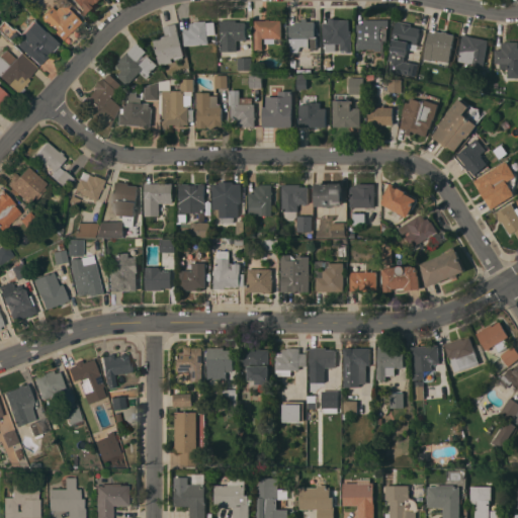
[(62,40),(48,27),(49,26),(39,18),(51,6),(54,9),(57,7),(51,1),(52,0),(66,0),(71,4),(67,8),(80,21),(62,40)]
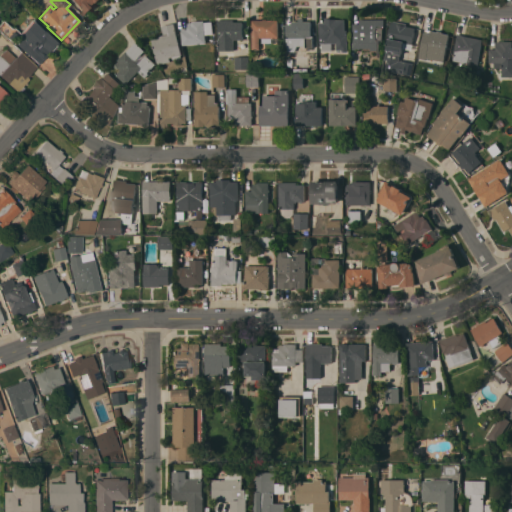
[(71,0),(101,0),(98,3),(97,2),(94,5),(95,7),(85,16),(71,0)]
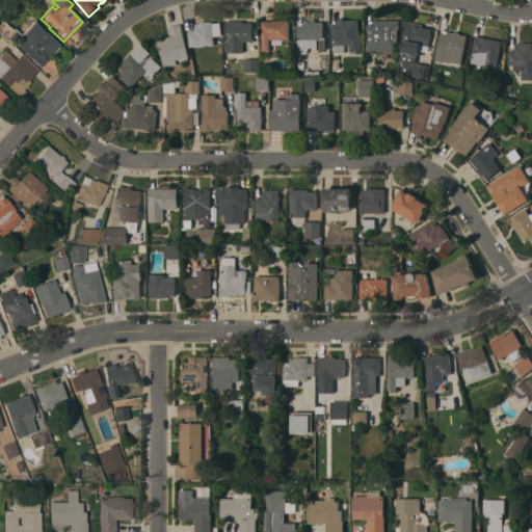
[(333,45),(331,24),(339,24),(339,18),(344,18),(344,20),(349,20),(349,21),(358,21),(358,31),(361,31),(362,53),(355,54),(355,51),(350,51),(350,45),(333,45)]
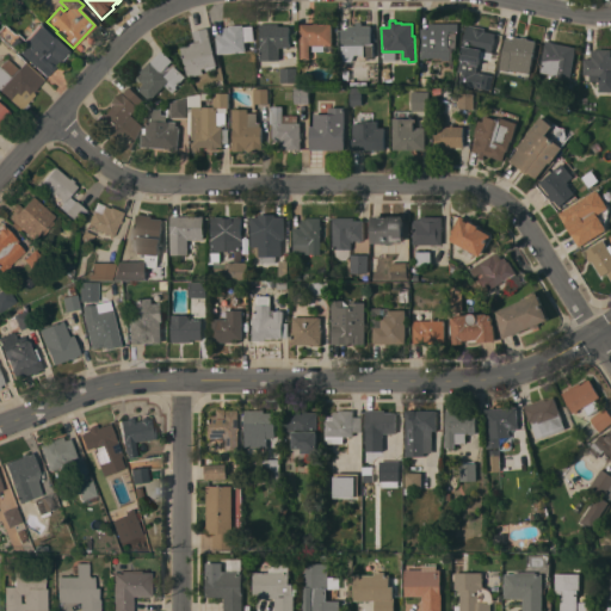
[(371,43),(374,43),(374,56),(365,56),(365,54),(355,54),(351,61),(343,62),(343,57),(341,57),(340,30),(349,29),(349,26),(357,25),(357,22),(363,22),(363,26),(371,25),(371,43)]
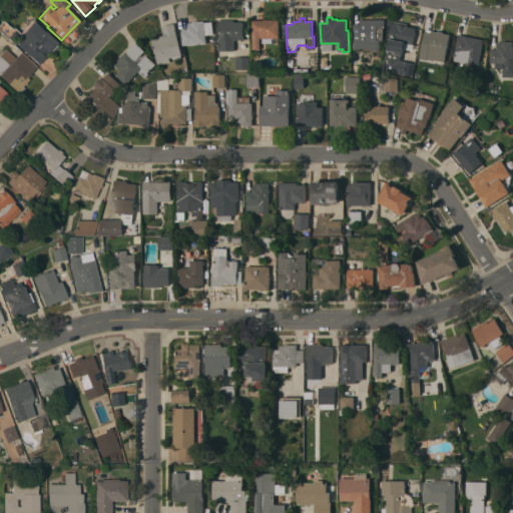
[(32,57),(31,58),(15,44),(0,31),(0,19),(11,28),(13,27),(19,32),(31,19),(56,42),(55,44),(56,45),(39,64),(32,57)]
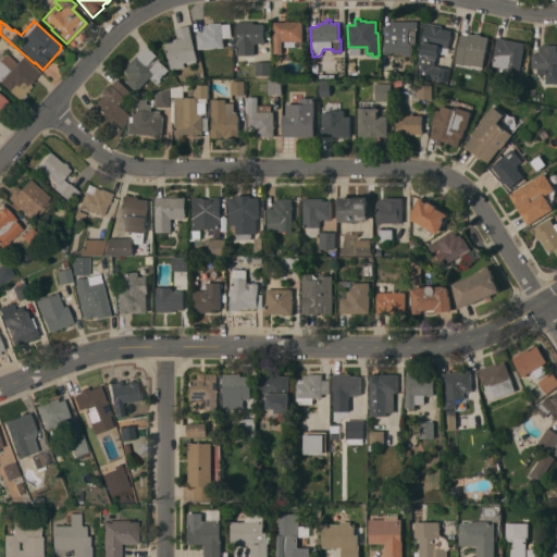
[(417,21),(417,27),(417,46),(412,46),(412,54),(403,54),(403,52),(391,52),(391,54),(383,54),(383,25),(391,25),(391,21),(417,21)]
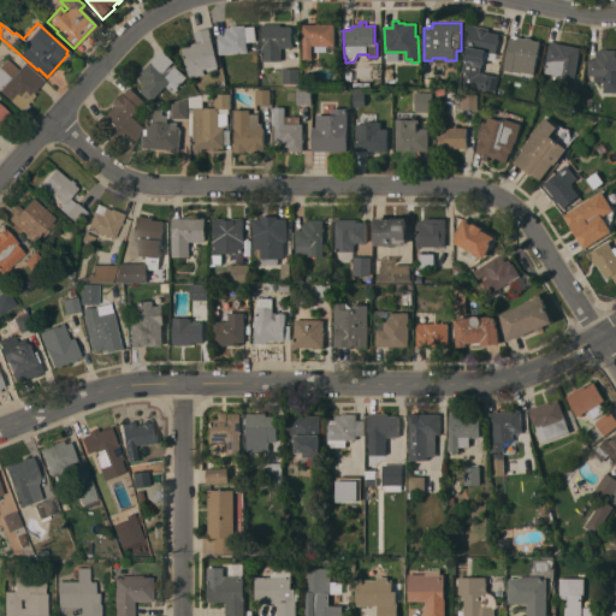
[(220,54),(219,35),(226,34),(226,31),(226,28),(232,28),(232,25),(247,24),(247,27),(256,25),(258,41),(248,42),(249,52),(220,54)]
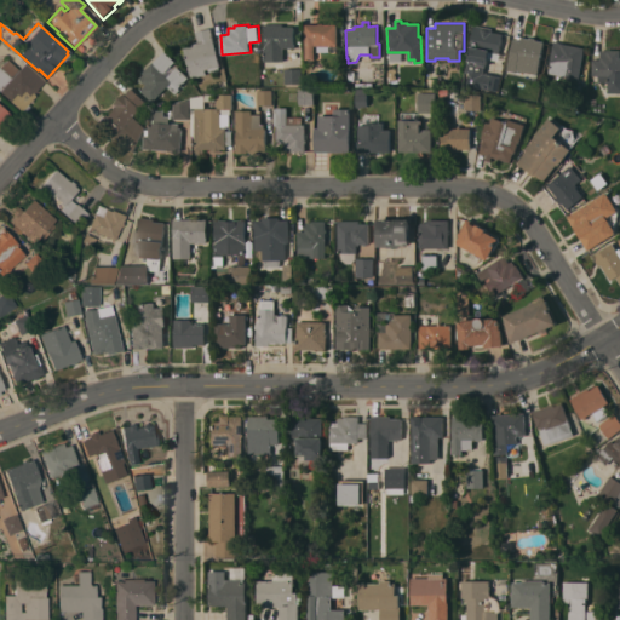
[(264,62),(264,47),(265,47),(265,24),(283,24),(283,27),(294,27),(296,47),(283,47),(283,62),(264,62)]
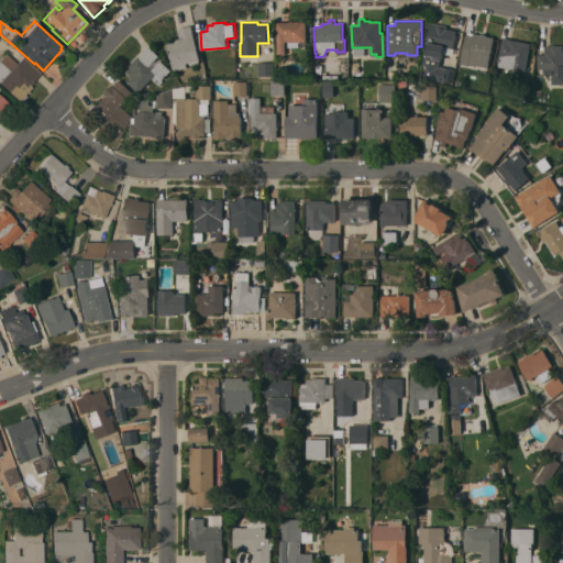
[(277,22),(307,22),(307,42),(286,42),(286,54),(277,54),(277,22)]
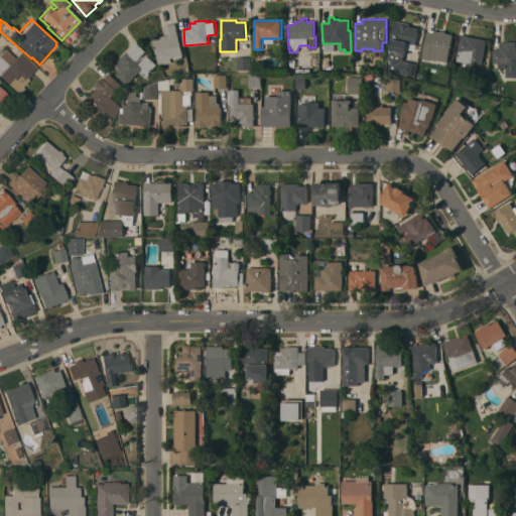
[(416,44),(406,42),(402,60),(416,63),(414,76),(385,71),(395,20),(410,23),(410,25),(419,27),(416,44)]
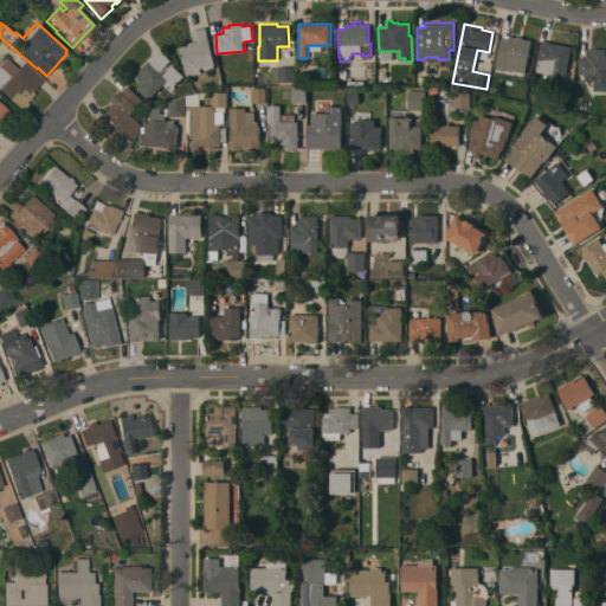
[(179,45),(194,42),(192,31),(207,27),(216,64),(214,64),(216,68),(205,70),(205,68),(201,69),(202,73),(187,77),(179,45)]
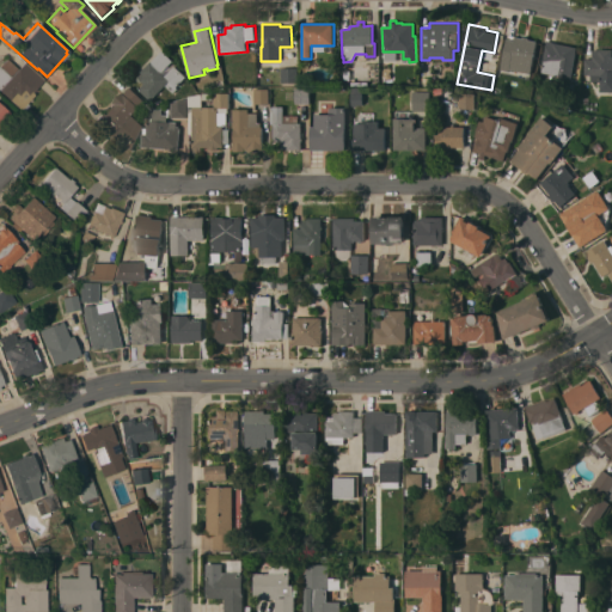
[(507,38),(514,40),(515,36),(522,38),(522,36),(528,37),(528,40),(538,41),(533,61),(526,60),(522,65),(521,65),(520,71),(512,68),(510,69),(501,67),(507,38)]
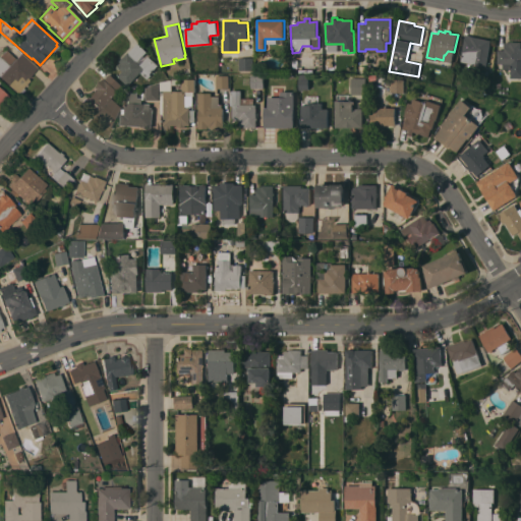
[(491,40),(486,65),(475,63),(475,64),(461,61),(463,52),(462,52),(466,35),(491,40)]
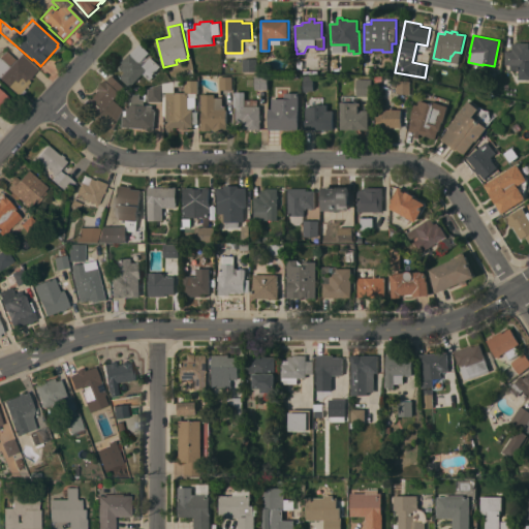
[(528,79),(519,79),(519,70),(510,70),(510,65),(505,64),(505,51),(512,51),(512,43),(518,43),(518,42),(528,42),(528,79)]
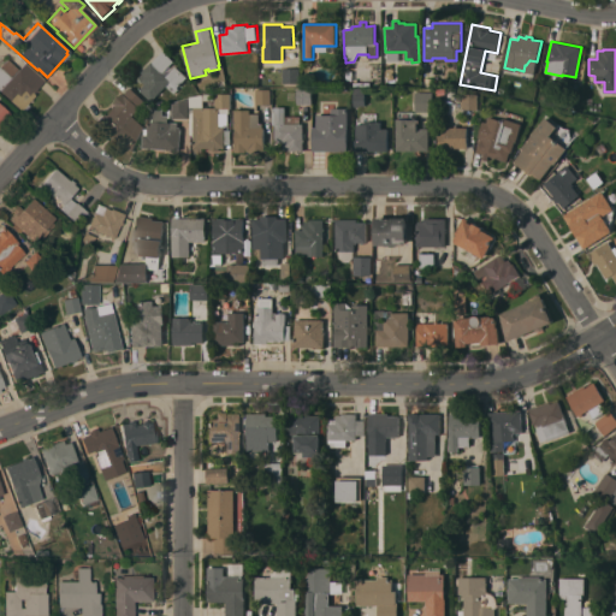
[(153,61),(154,61),(164,51),(175,60),(169,69),(171,71),(177,65),(188,76),(178,88),(179,89),(175,93),(166,86),(152,101),(140,90),(146,83),(140,78),(143,73),(143,72),(153,61)]
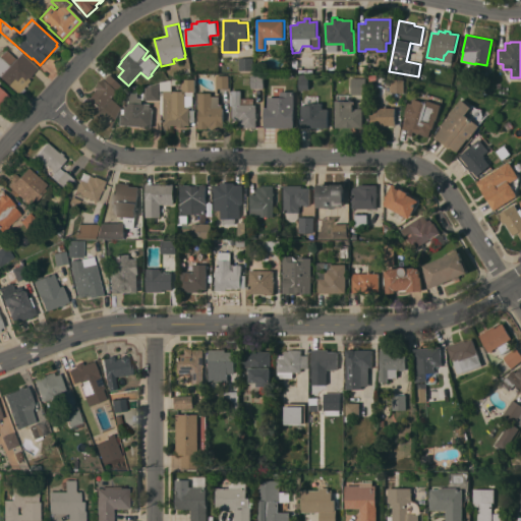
[(0,76),(0,57),(5,50),(15,59),(21,52),(38,67),(32,74),(32,76),(30,77),(27,77),(30,79),(23,88),(24,90),(20,95),(18,93),(17,93),(0,76)]
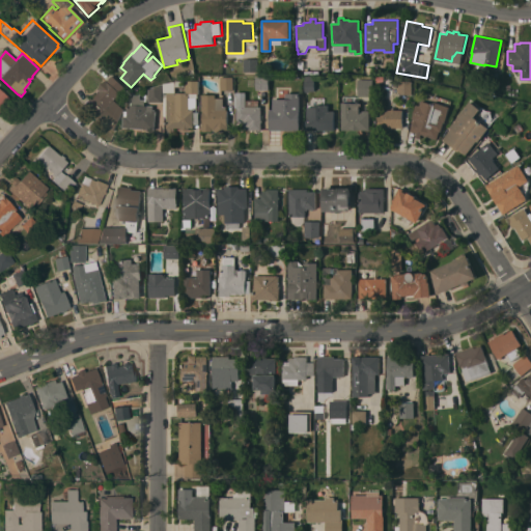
[(244,59),(258,59),(258,72),(245,72),(244,59)]
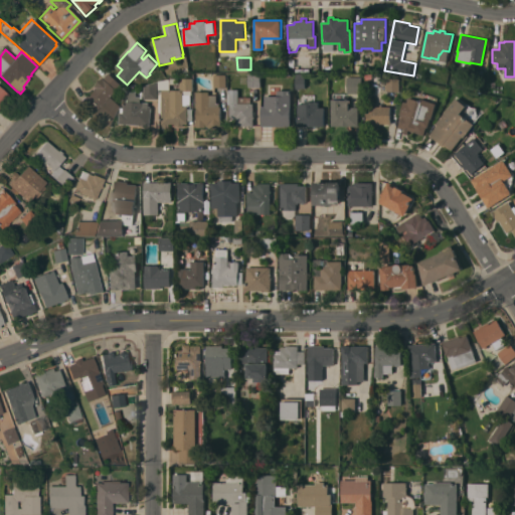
[(97,113),(96,115),(80,101),(87,94),(88,96),(93,90),(105,76),(105,77),(110,72),(123,84),(112,97),(121,106),(111,127),(97,113)]
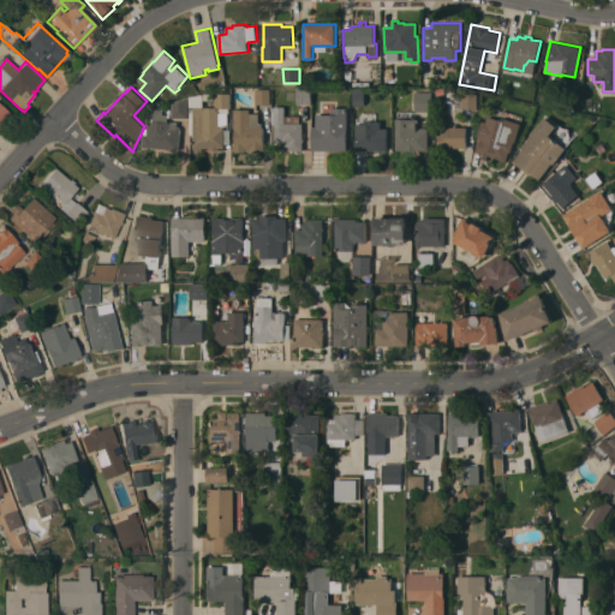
[(297,88),(312,88),(312,103),(297,103),(297,88)]
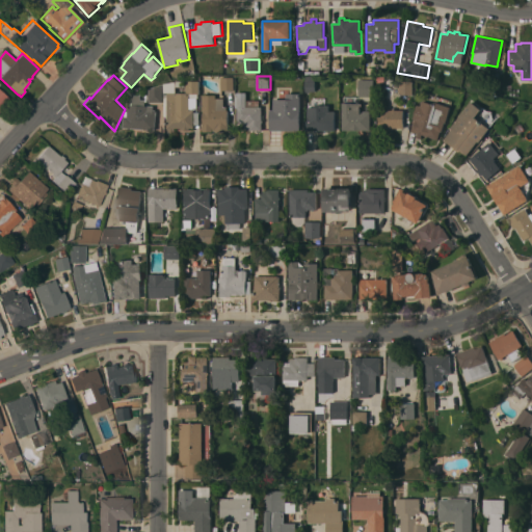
[(315,76),(315,81),(316,91),(310,91),(310,92),(306,92),(306,89),(306,76),(315,76)]
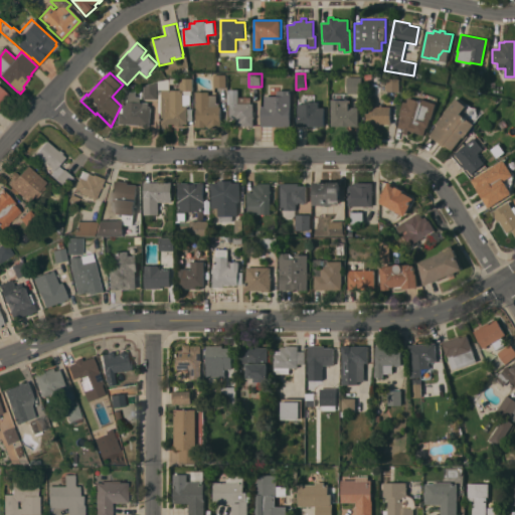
[(226,88),(214,88),(214,74),(226,74),(226,88)]
